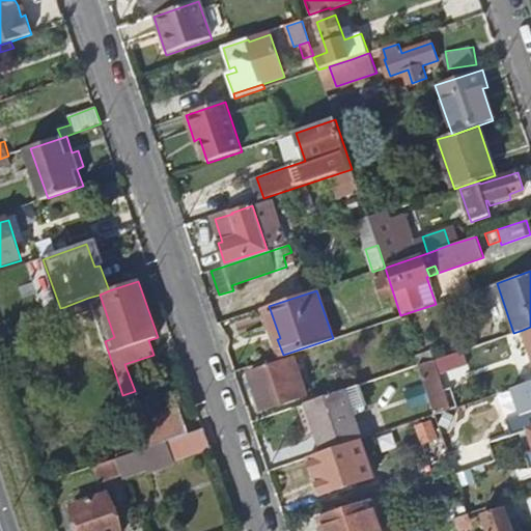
[(64,307),(67,317),(92,308),(88,298),(64,307)]
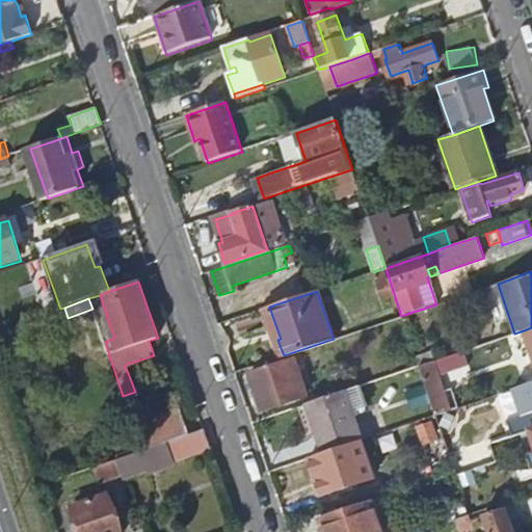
[(463,351),(419,367),(423,379),(439,375),(468,365),(463,351)]
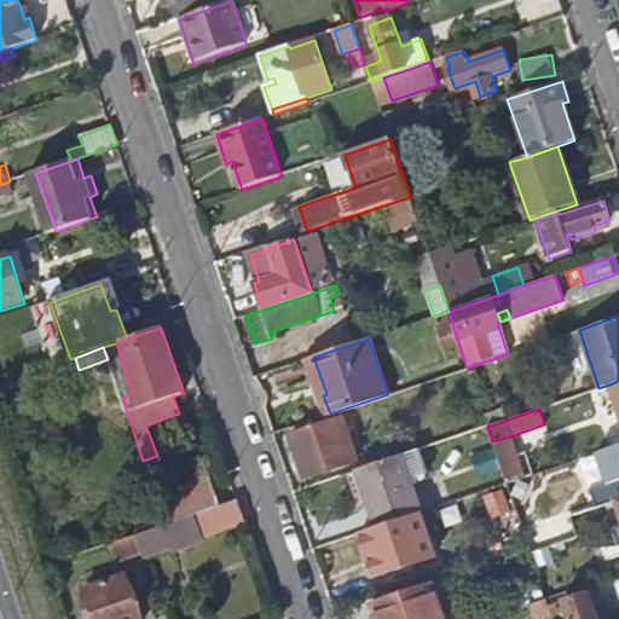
[(340,418),(290,435),(305,478),(322,472),(324,480),(357,469),(354,462),(357,461),(348,437),(346,438),(340,418)]
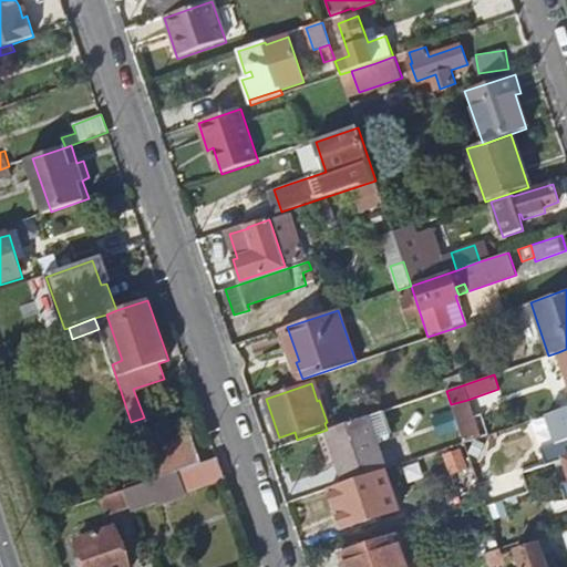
[(451,404),(464,443),(480,437),(467,400),(451,404)]
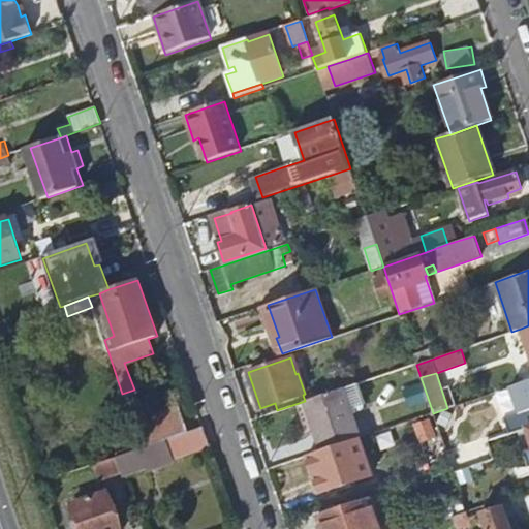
[(307,402),(324,450),(359,438),(348,410),(366,405),(359,384),(307,402)]
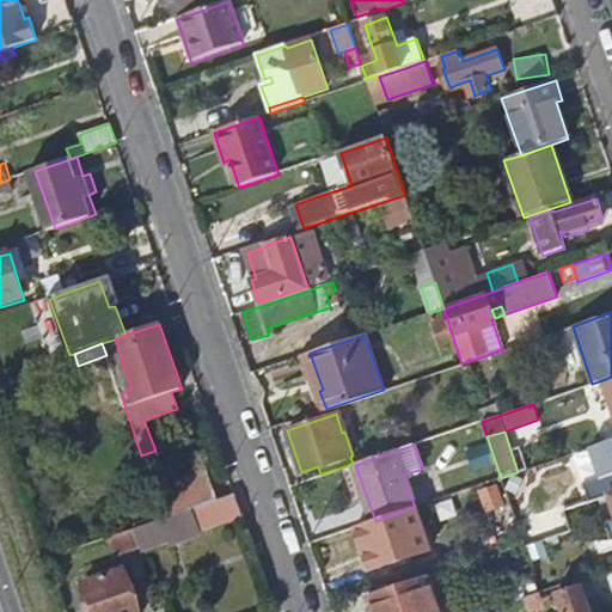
[(158,485),(169,515),(218,499),(208,469),(158,485)]
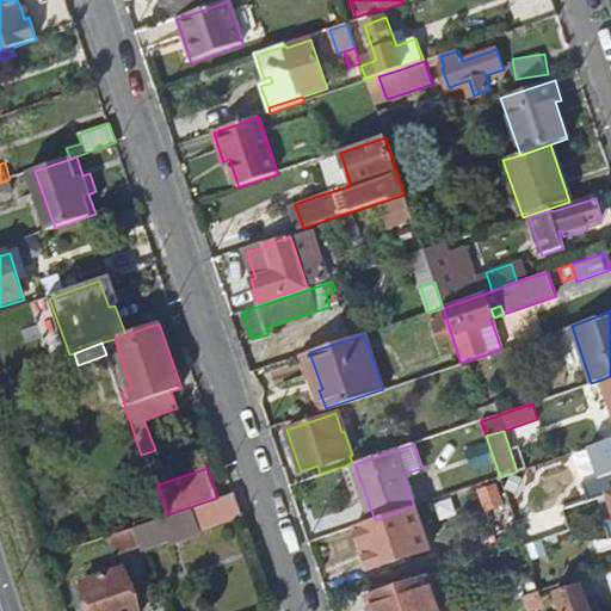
[(480,491),(486,511),(508,504),(503,483),(480,491)]
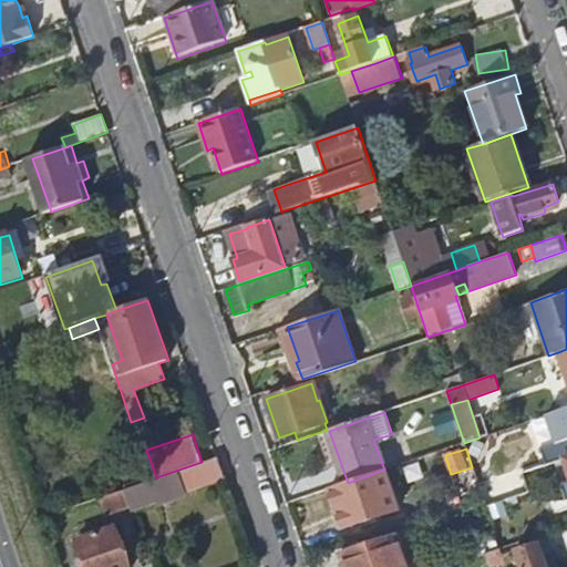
[(156,477),(102,497),(106,514),(163,494),(164,498),(225,477),(218,456),(202,462),(156,477)]
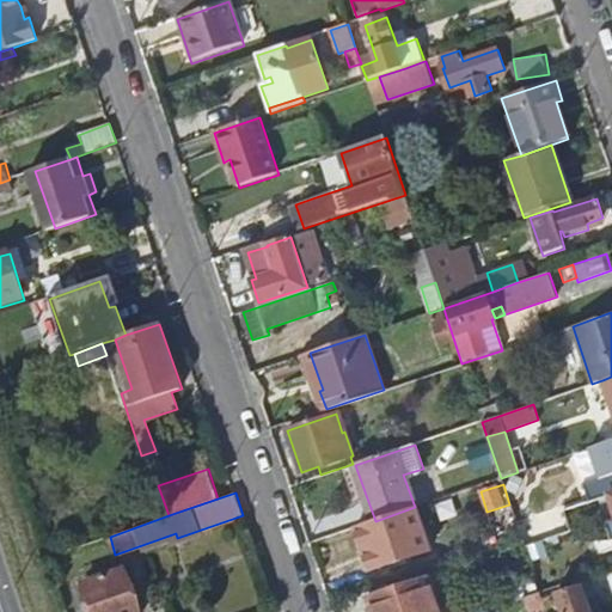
[(375,521),(356,527),(372,570),(429,550),(415,507),(375,521)]
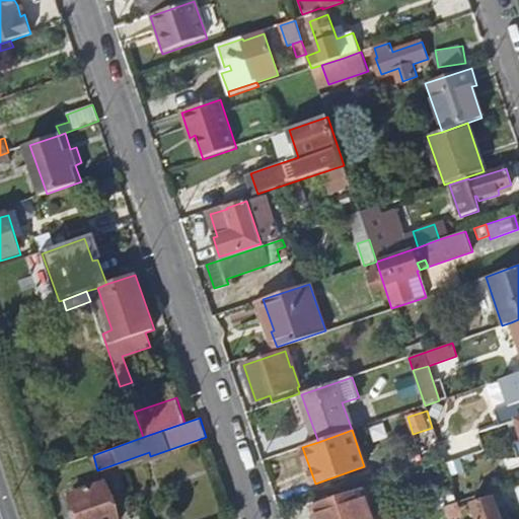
[(71,495),(79,518),(120,518),(107,483),(71,495)]
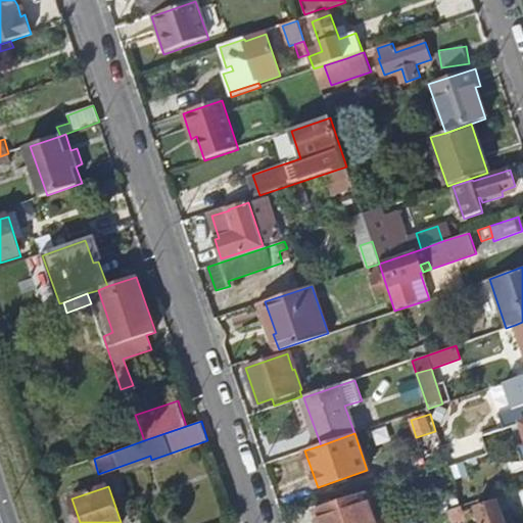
[(318,512),(321,522),(376,522),(367,495),(318,512)]
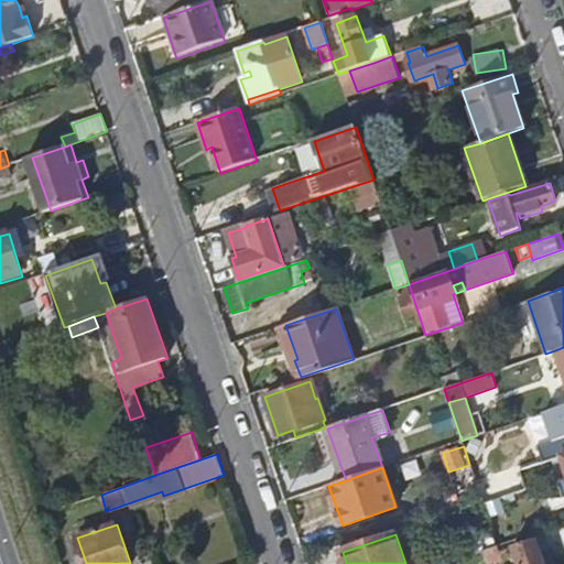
[(543,563),(535,540),(512,548),(518,563),(543,563)]
